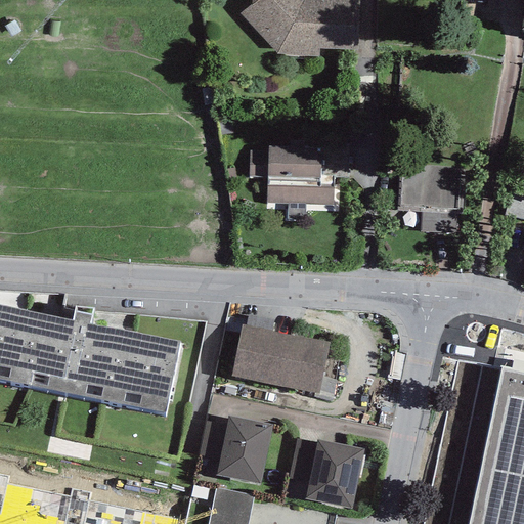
[(251,0),(252,5),(241,14),(276,54),(319,57),(319,49),(358,50),(358,0),(251,0)]
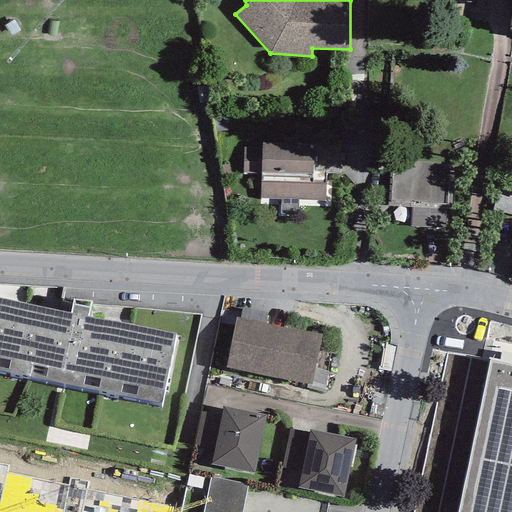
[(262,149),(243,148),(242,173),(261,174),(260,198),(280,199),(279,214),(297,215),(298,200),(325,200),(325,174),(339,174),(340,142),(280,140),(280,143),(262,143),(262,149)]
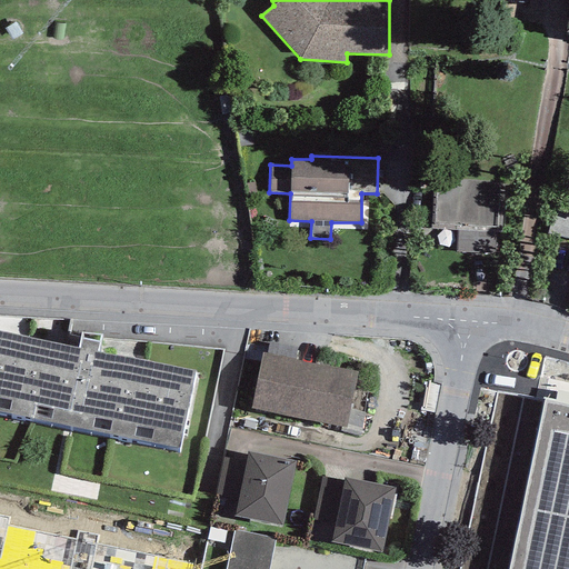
[(503,231),(506,183),(435,180),(431,228),(458,229),(457,251),(493,253),(496,231),(503,231)]
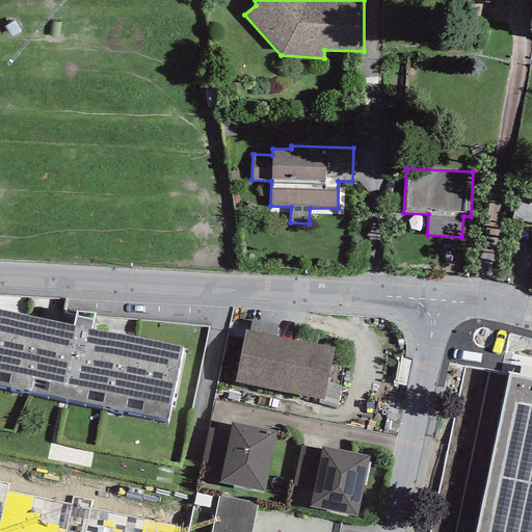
[(531,223),(531,204),(529,203),(528,206),(516,203),(511,218),(531,223)]
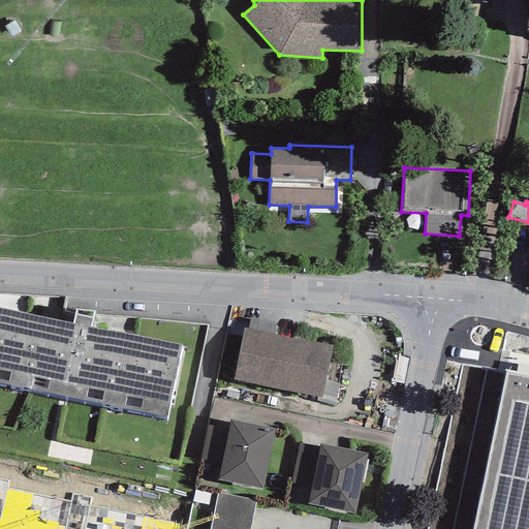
[(0,382),(165,417),(181,344),(90,327),(94,311),(75,310),(72,322),(0,307),(0,382)]
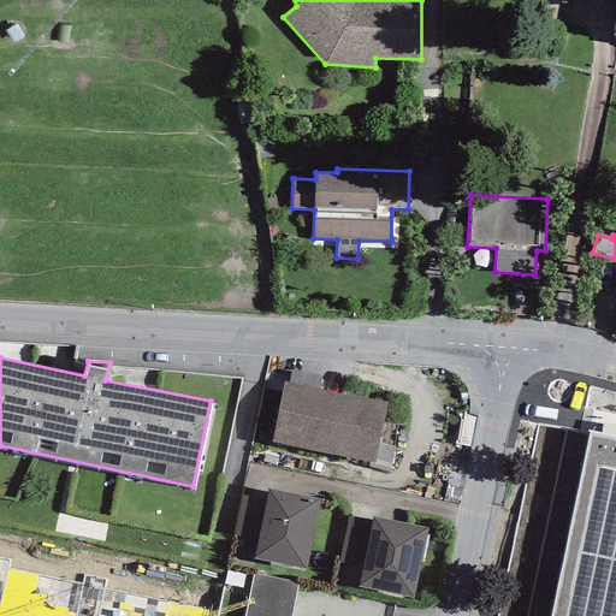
[(386,402),(284,383),(272,442),(374,463),(386,402)]
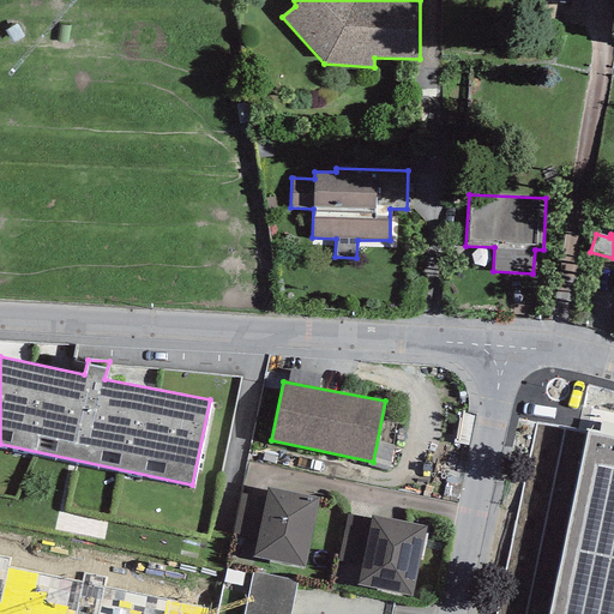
[(613,613),(613,437),(587,432),(547,613),(613,613)]
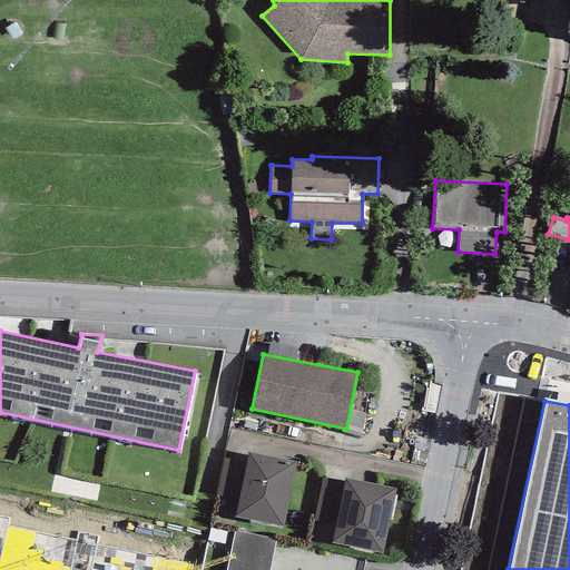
[(296,462),(248,453),(246,462),(238,500),(235,517),(284,526),(296,462)]
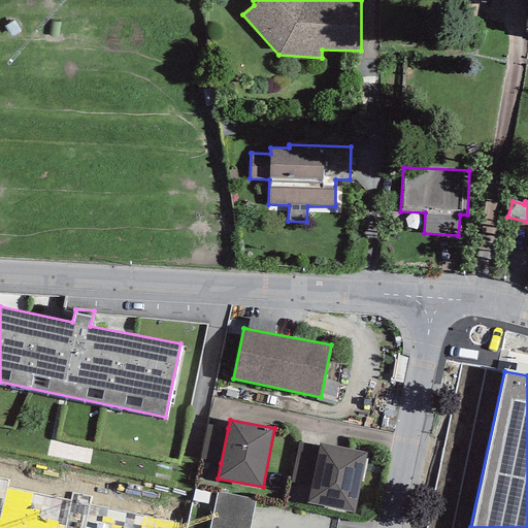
[(200,459),(221,463),(228,428),(206,424),(200,459)]
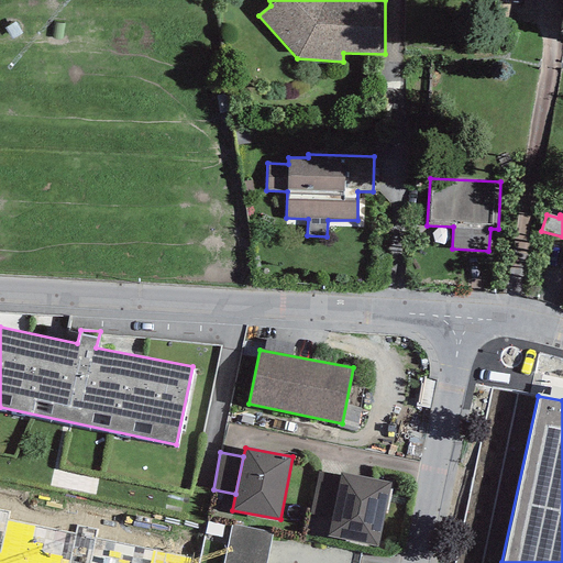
[(311,514),(332,518),(339,477),(319,473),(311,514)]
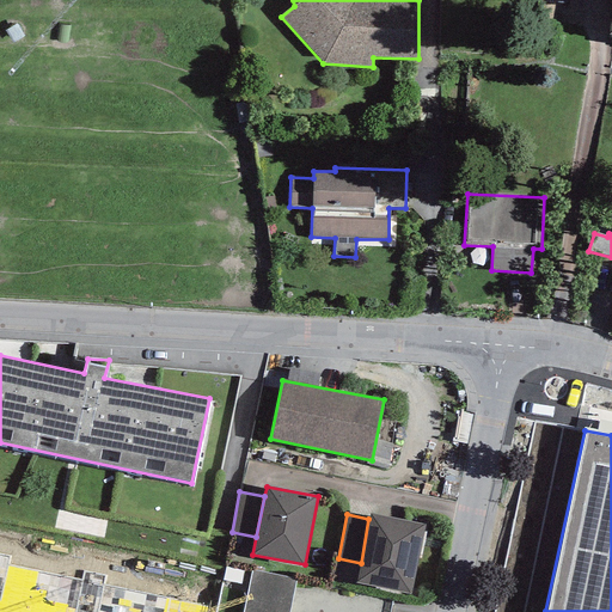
[(424,525),(371,514),(368,519),(361,563),(356,583),(411,594),(424,525)]
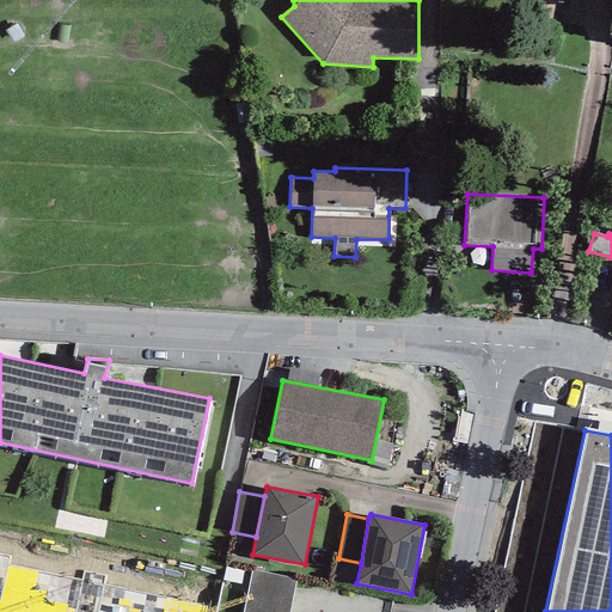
[(0,563),(8,565),(10,556),(0,552),(0,563)]
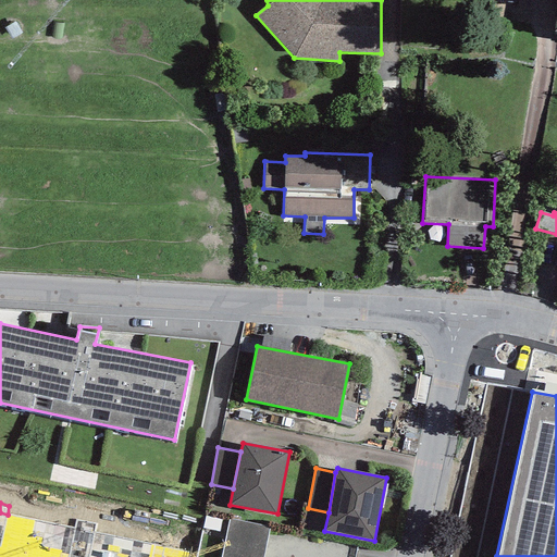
[(0,512),(0,556),(58,556),(64,527),(8,515),(0,512)]
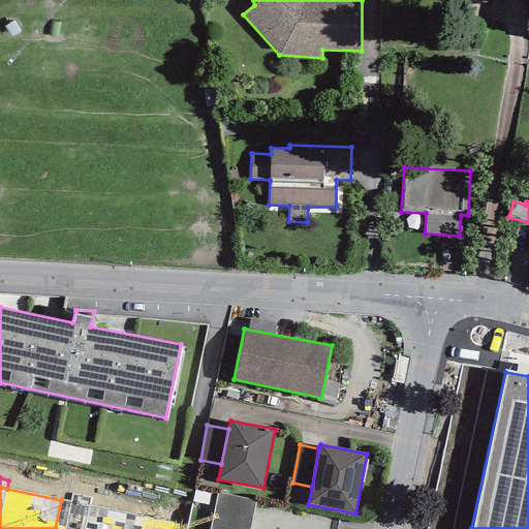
[(250,528),(256,500),(218,493),(209,528),(250,528)]
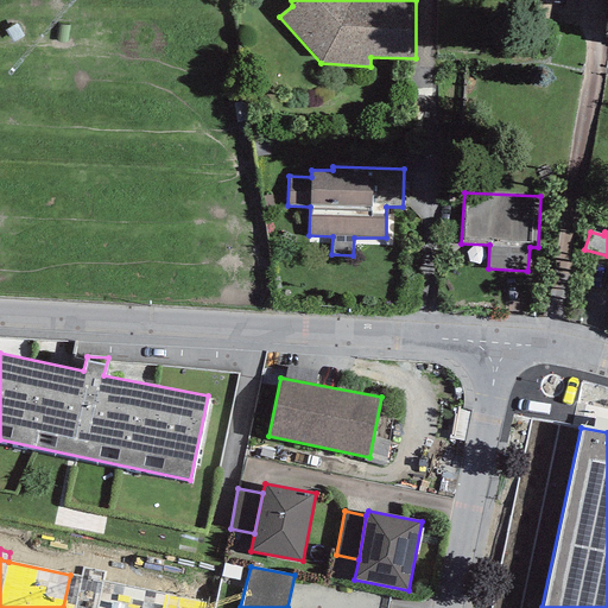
[(81,577),(103,582),(106,572),(83,568),(81,577)]
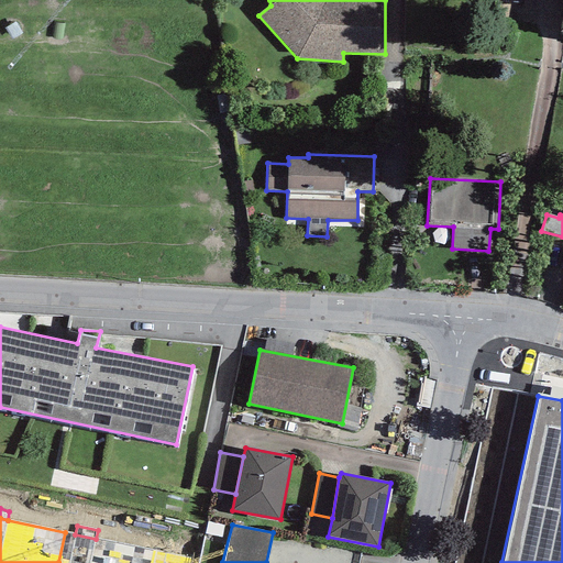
[(75,534),(65,532),(58,562),(189,562),(190,560),(96,539),(75,534)]
